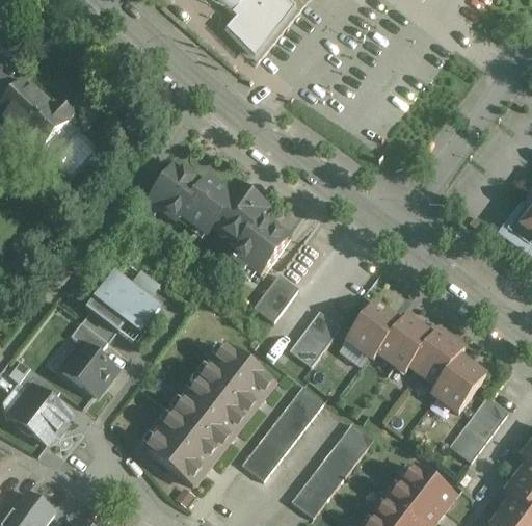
[(219,0),(232,10),(237,15),(227,27),(228,27),(255,54),(293,5),(294,6),(294,5),(288,0),(219,0)]
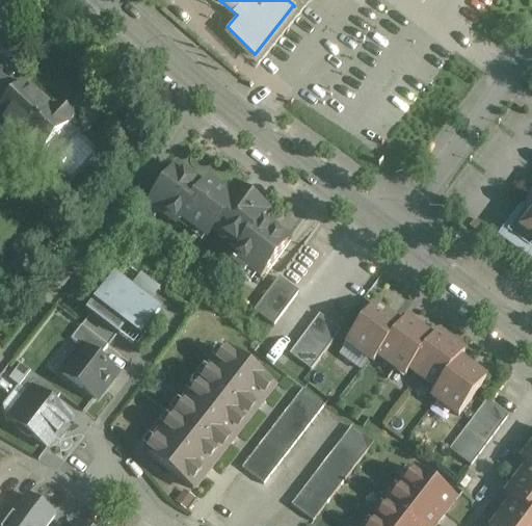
[(19,84),(0,72),(0,95),(6,99),(19,84)]
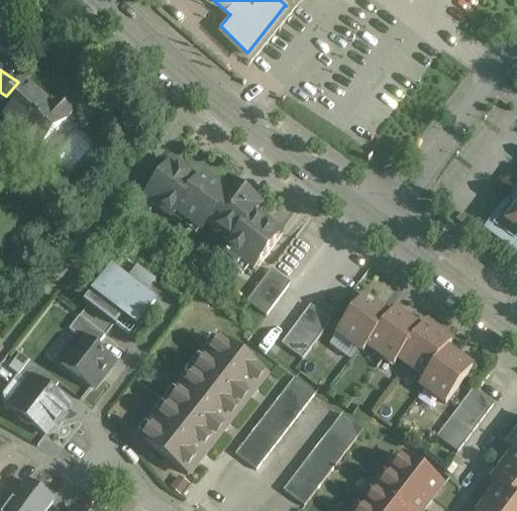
[(52,104),(23,78),(18,82),(6,96),(0,101),(0,111),(20,131),(16,135),(15,138),(15,142),(17,146),(19,148),(23,150),(27,150),(30,149),(35,144),(38,147),(66,118),(65,116),(71,111),(57,98),(52,104)]
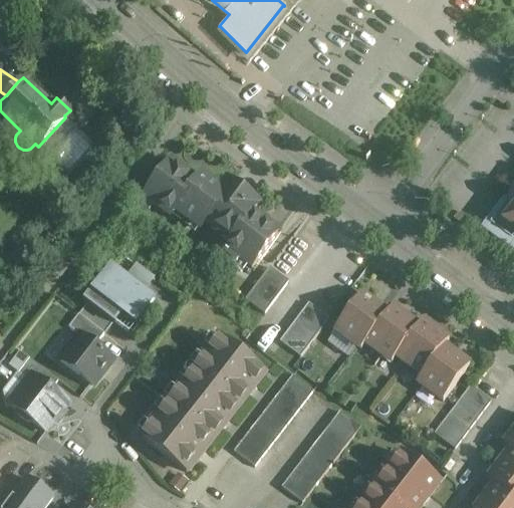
[(174,207),(196,178),(170,159),(144,194),(170,213),(174,207)]
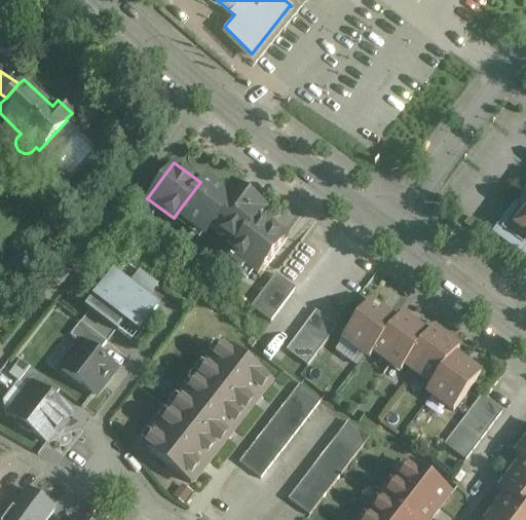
[(235,245),(258,215),(263,209),(254,201),(255,199),(231,181),(225,190),(205,176),(200,182),(178,212),(204,231),(210,225),(235,245)]
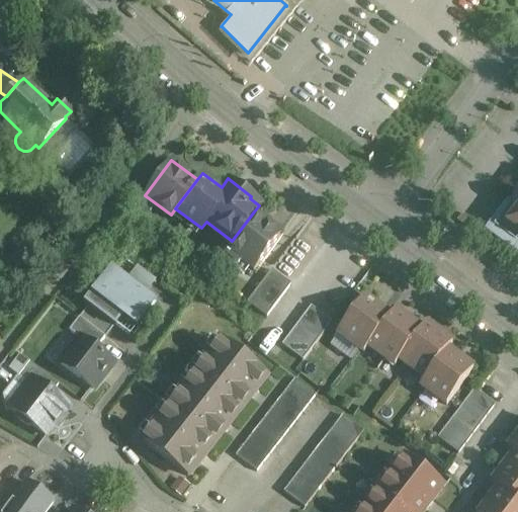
[(517,182),(486,226),(517,250),(517,182)]
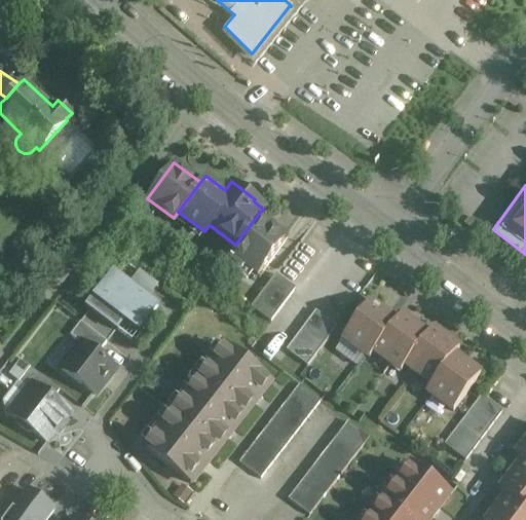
[(258,215),(235,245),(231,251),(249,265),(257,271),(265,260),(284,234),(258,215)]
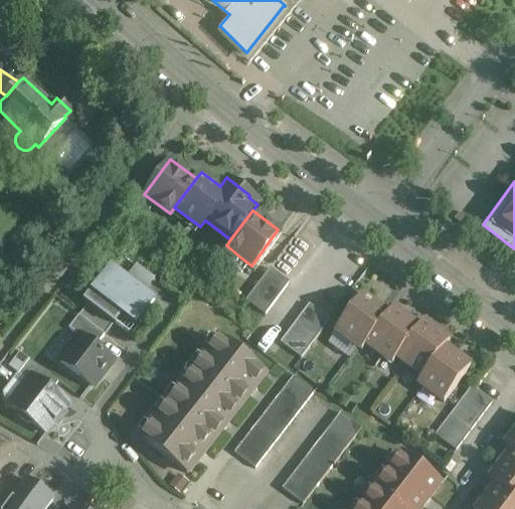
[(240,264),(237,261),(222,281),(245,297),(270,265),(289,279),(303,260),(283,244),(270,262),(260,255),(251,266),(243,260),(240,264)]
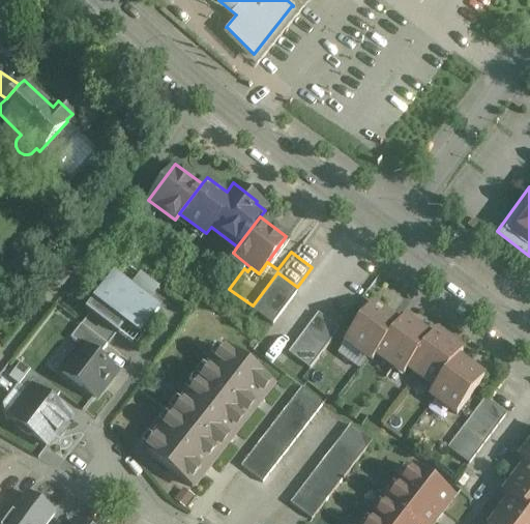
[(159,307),(113,271),(95,295),(88,304),(86,303),(85,304),(89,309),(116,329),(119,330),(119,329),(118,328),(125,319),(140,329),(141,330),(159,307)]
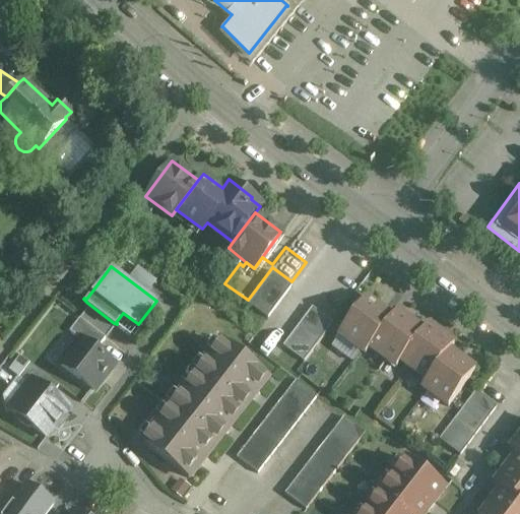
[(291,281),(272,267),(248,300),(267,314),(291,281)]
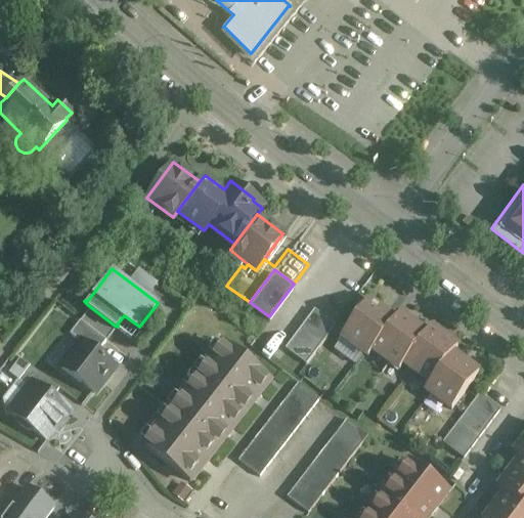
[(368,298),(342,334),(362,350),(390,313),(368,298)]
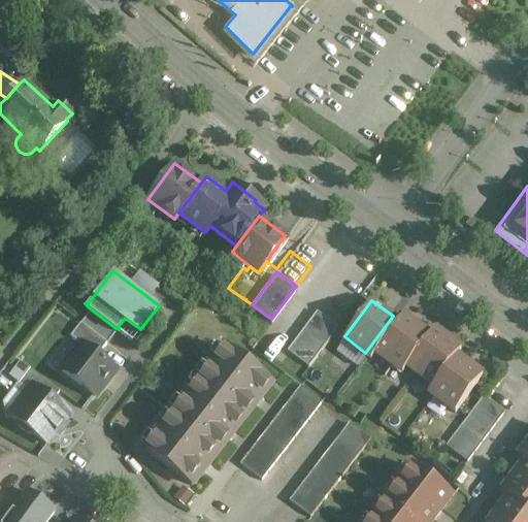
[(116,328),(89,307),(80,319),(106,338),(107,339),(116,328)]
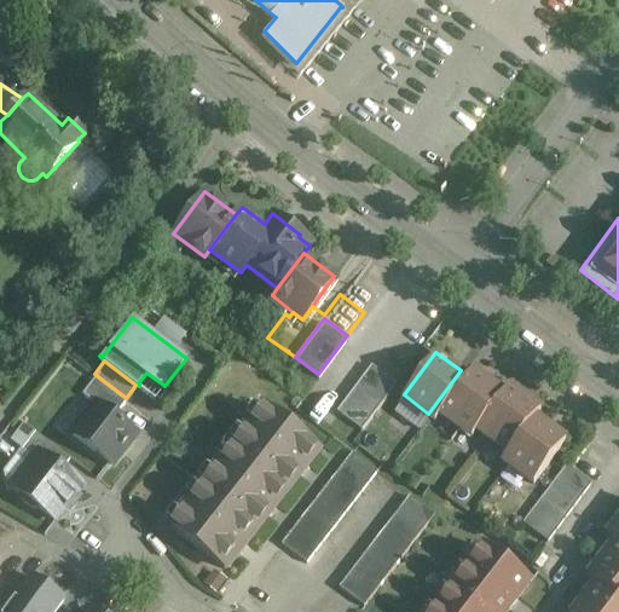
[(397,380),(371,361),(336,408),(362,426),(397,380)]
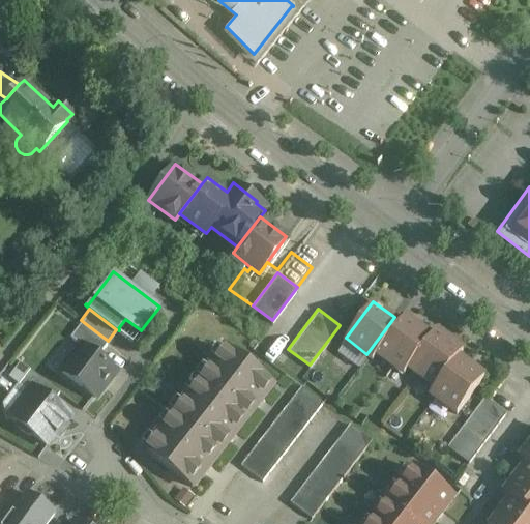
[(399,321),(394,317),(366,354),(372,357),(377,351),(392,362),(420,326),(404,314),(399,321)]
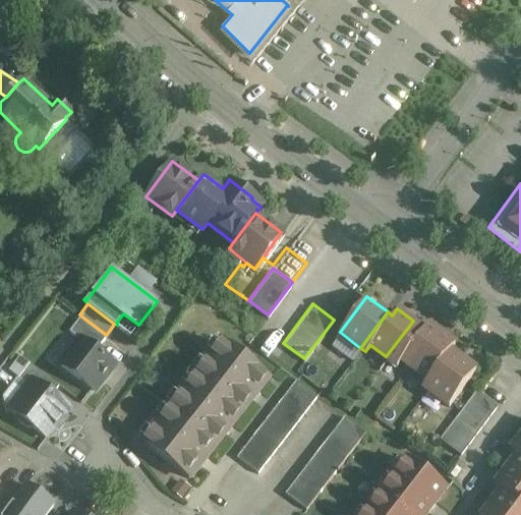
[(105,334),(79,315),(69,328),(80,336),(96,347),(105,334)]
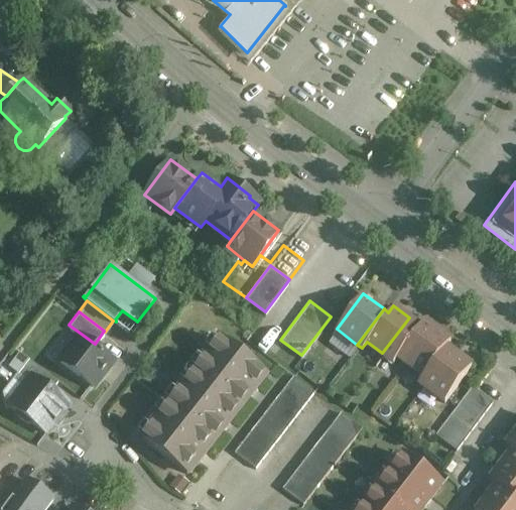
[(409,317),(382,353),(392,361),(397,355),(407,362),(434,327),(424,319),(419,326),(409,317)]
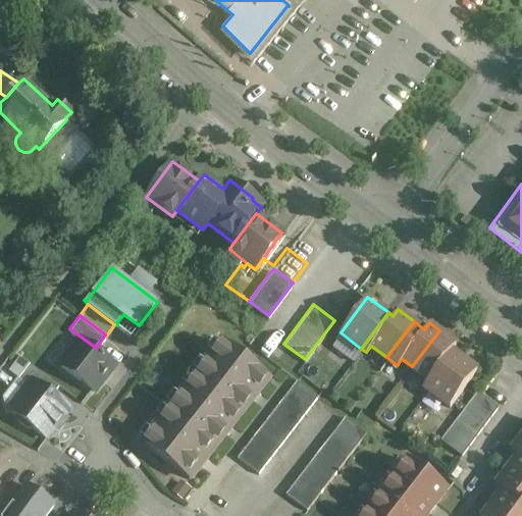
[(439,330),(412,366),(428,378),(423,384),(428,389),(455,353),(450,349),(455,343),(439,330)]
